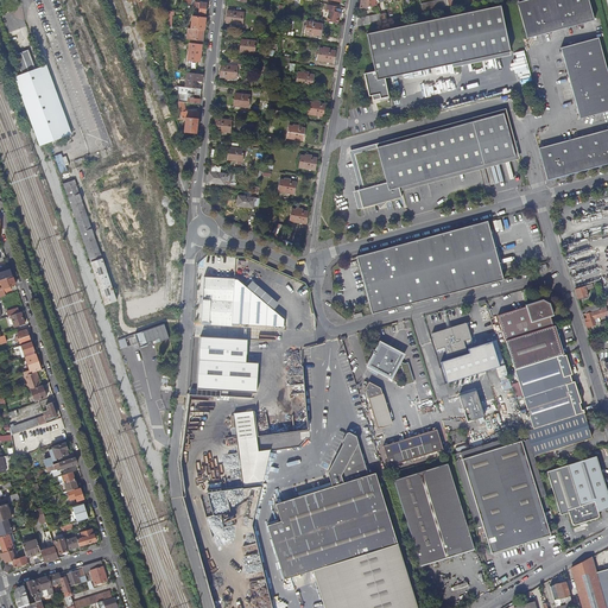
[(152,21),(144,0),(135,0),(133,1),(141,25),(152,21)]
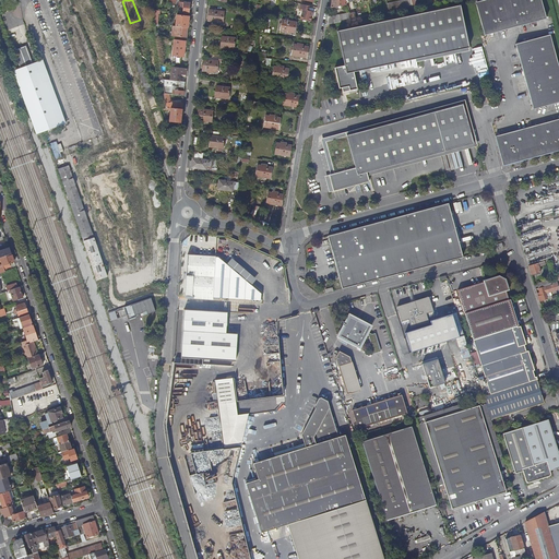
[(406,0),(407,0),(388,4),(389,12),(390,12),(413,7),(411,0),(406,0)]
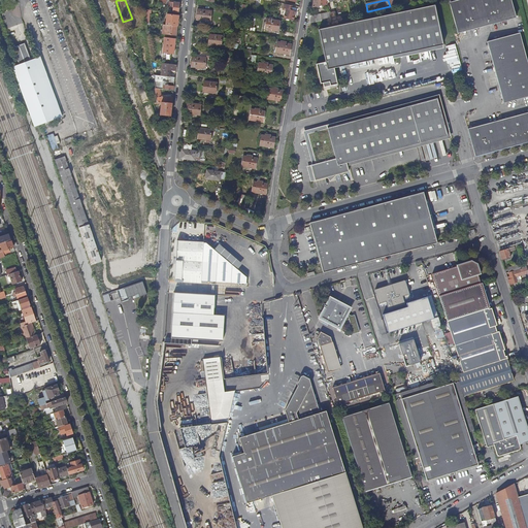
[(458,35),(515,19),(509,0),(462,0),(449,4),(458,35)]
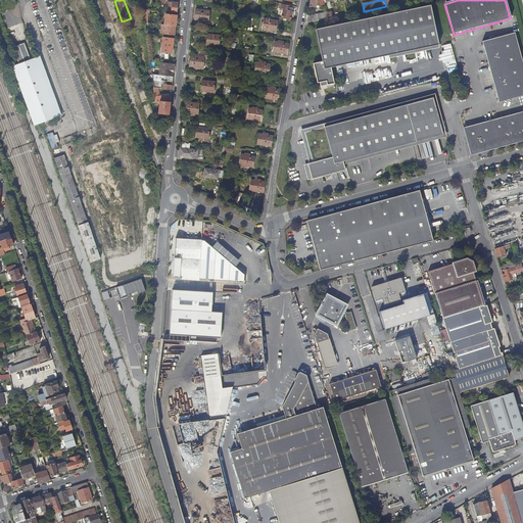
[(176,14),(177,4),(167,3),(167,8),(171,8),(171,13),(176,14)]
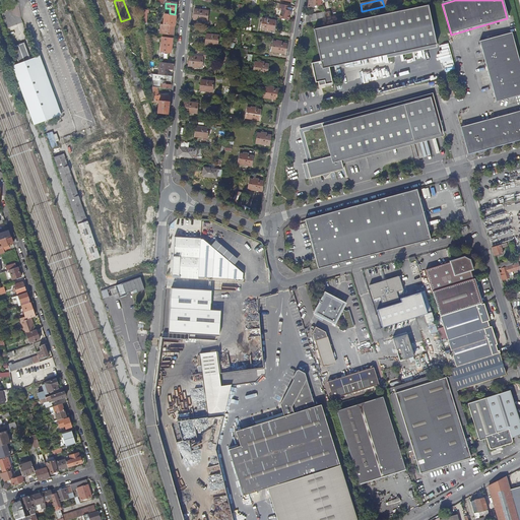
[(288,5),(280,4),(279,8),(282,9),(280,18),(289,20),(291,11),(287,10),(288,5)]
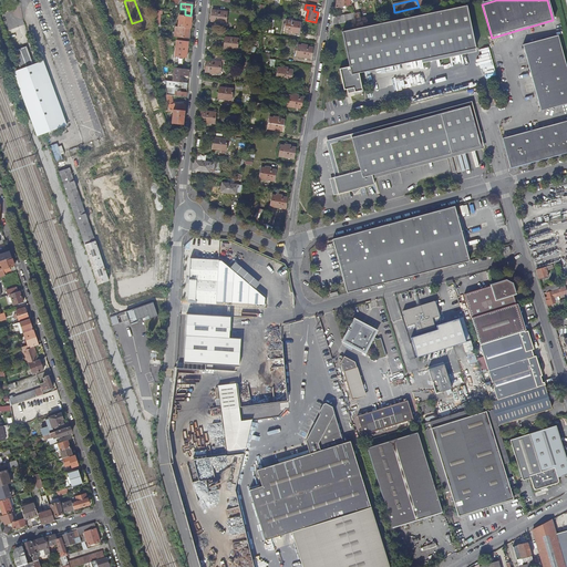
[(465,7),(340,34),(348,70),(338,72),(342,93),(344,92),(346,95),(352,93),(352,95),(361,93),(357,75),(474,50),(465,7)]
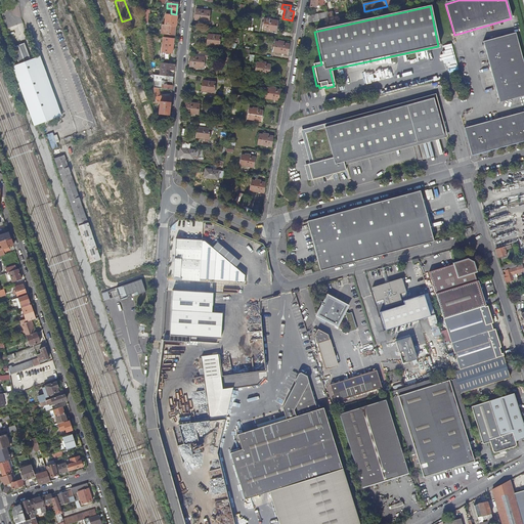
[(209,11),(195,10),(193,20),(208,22),(209,11)]
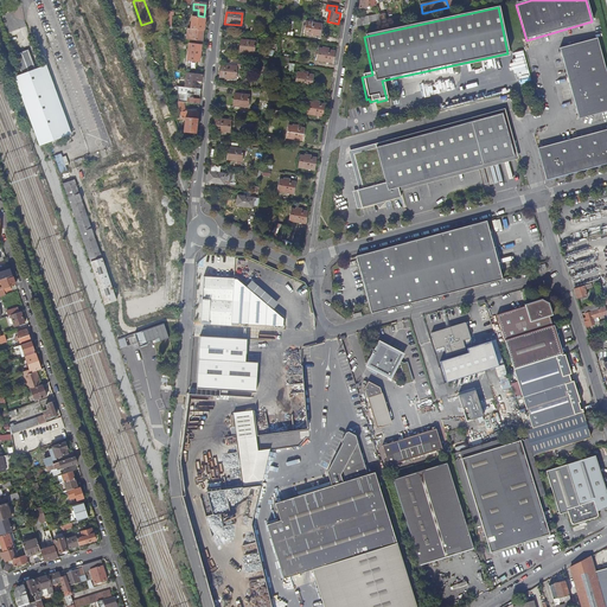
[(357,27),(382,21),(381,16),(379,13),(362,18),(358,18),(357,23),(357,27)]
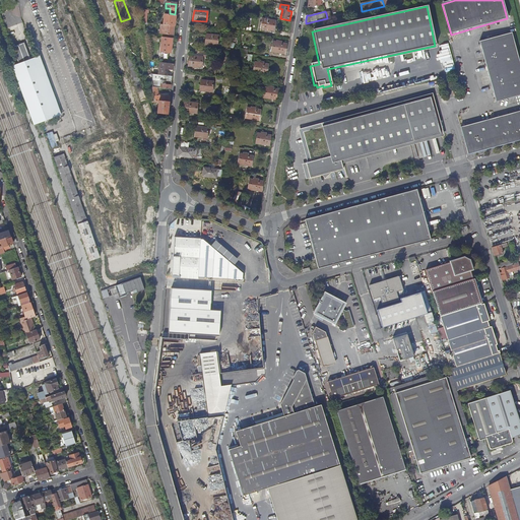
[(163,25),(174,26),(175,16),(164,15),(163,25)]
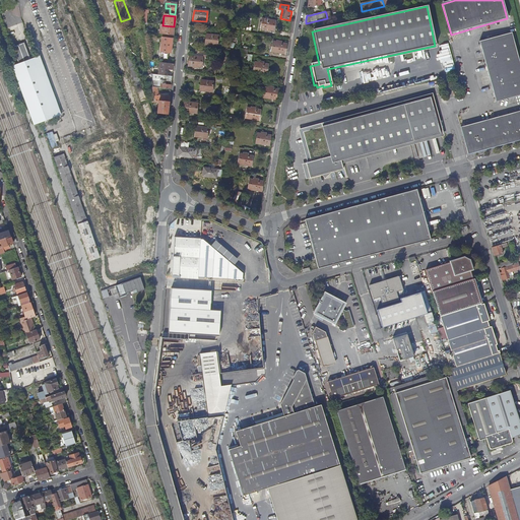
[(275,21),(262,19),(260,29),(273,31),(275,21)]
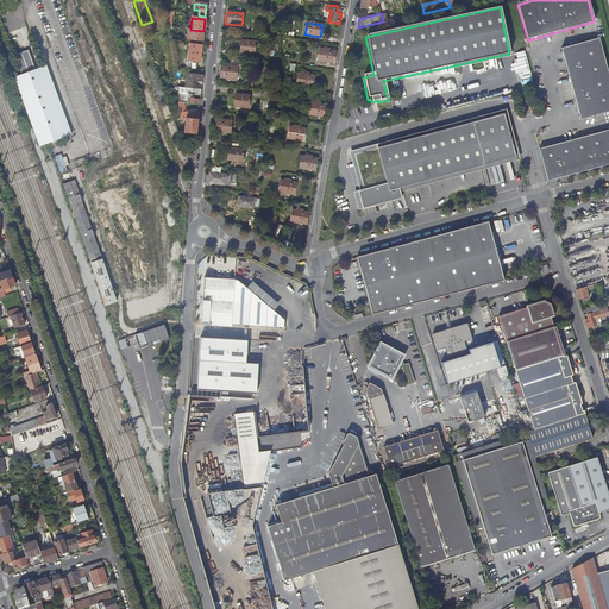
[(190,41),(202,42),(203,31),(190,30),(187,29),(186,39),(190,39),(190,41)]
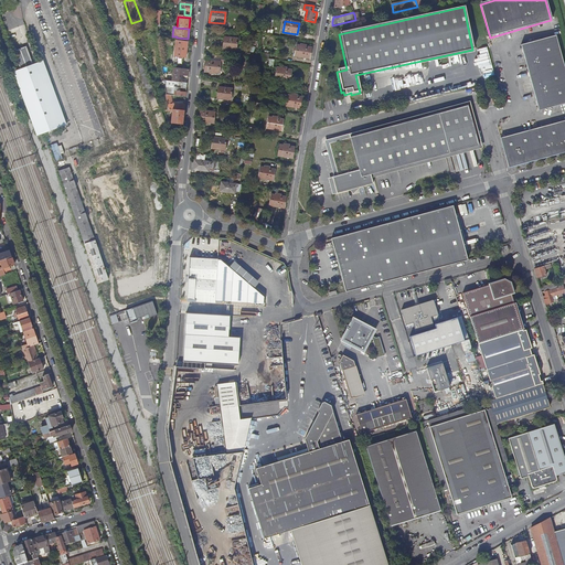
[(146,32),(137,35),(142,51),(151,48),(146,32)]
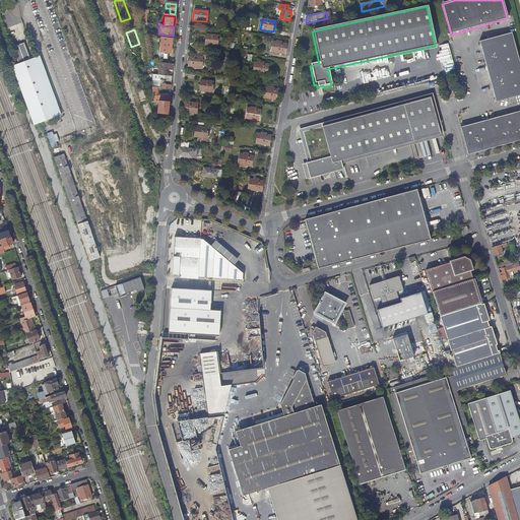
[(519,94),(519,65),(511,34),(480,42),(497,102),(519,94)]
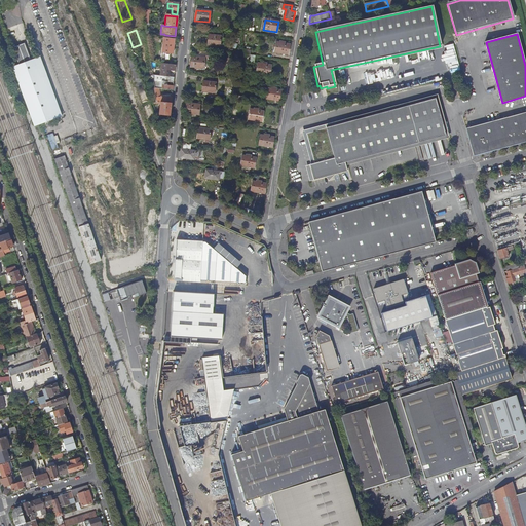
[(221,37),(208,36),(207,46),(220,47),(221,37)]
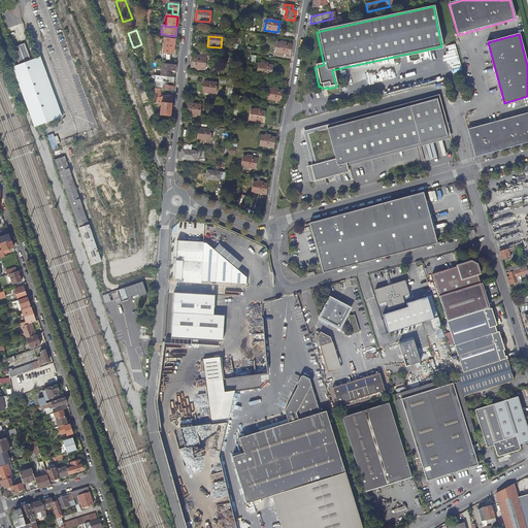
[(162,51),(173,52),(174,39),(164,38),(162,51)]
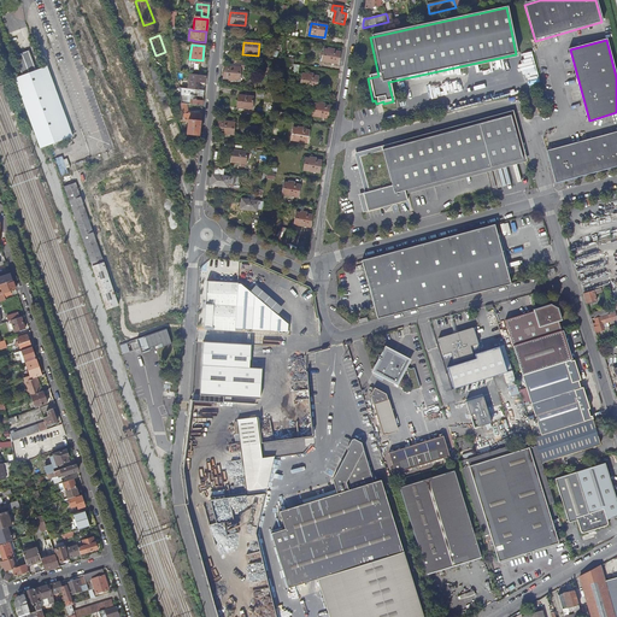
[(340,53),(323,50),(321,62),(338,64),(340,53)]
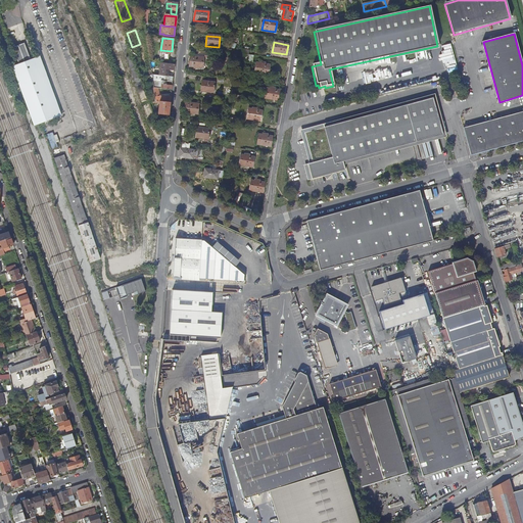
[(62,115),(41,57),(30,61),(24,44),(12,48),(19,64),(13,66),(35,126),(39,125),(62,115)]
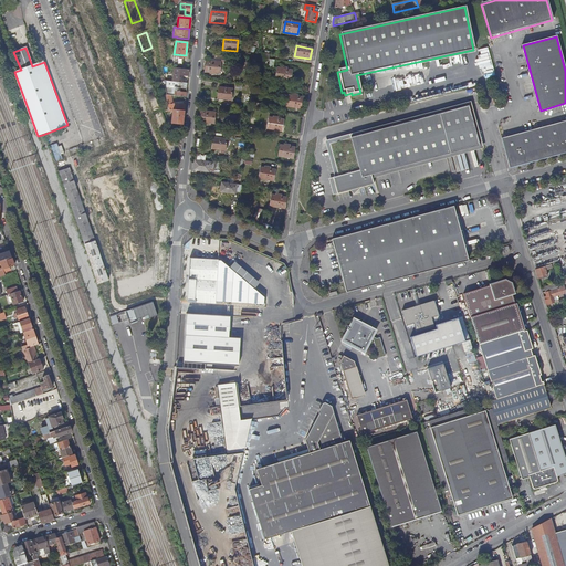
[(173,65),(181,65),(182,59),(185,59),(186,55),(174,54),(173,65)]
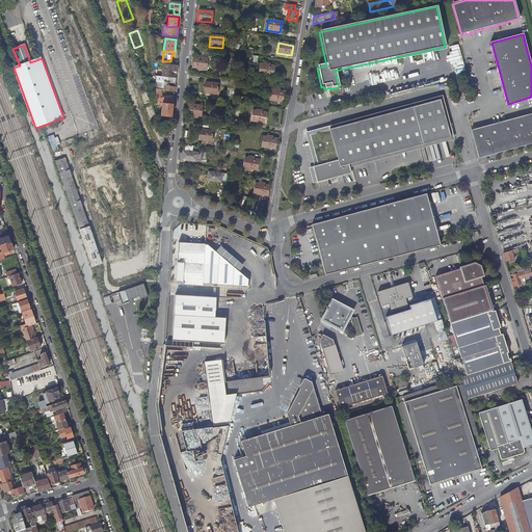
[(251,52),(244,51),(243,59),(250,60),(251,52)]
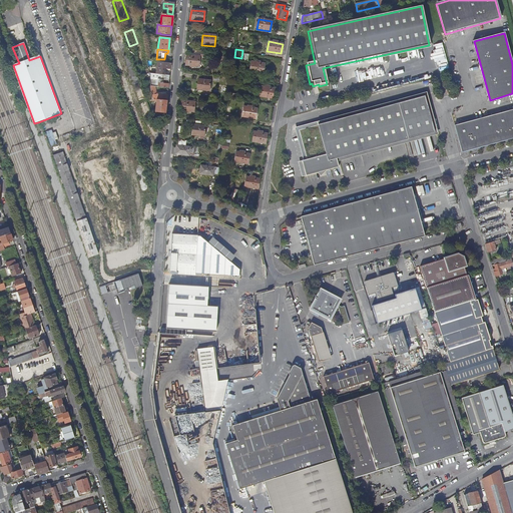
[(185,55),(184,65),(199,67),(200,57),(185,55)]
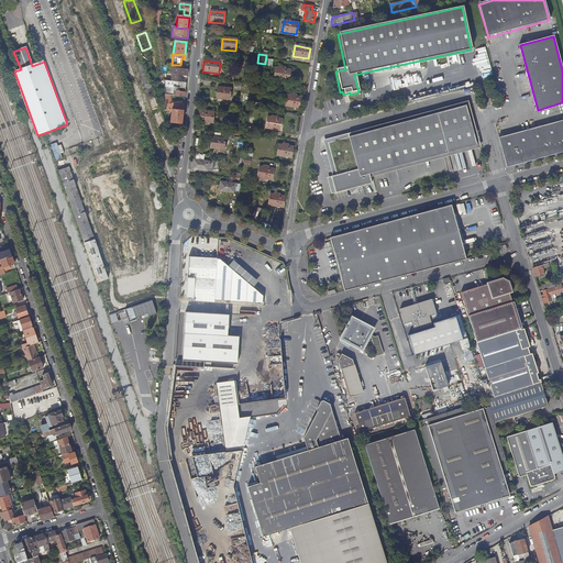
[(481,63),(483,76),(492,75),(489,62),(481,63)]
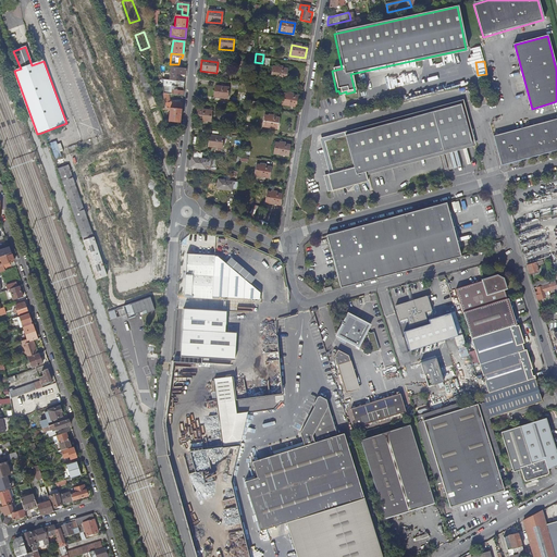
[(177,82),(178,74),(185,75),(185,69),(171,67),(170,81),(172,81),(177,82)]
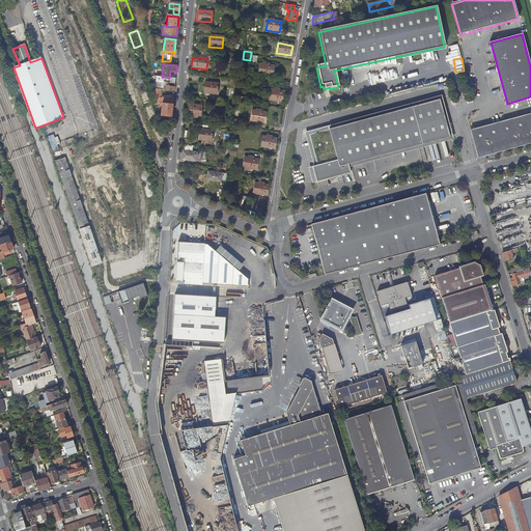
[(274,66),(259,64),(257,75),(272,77),(274,66)]
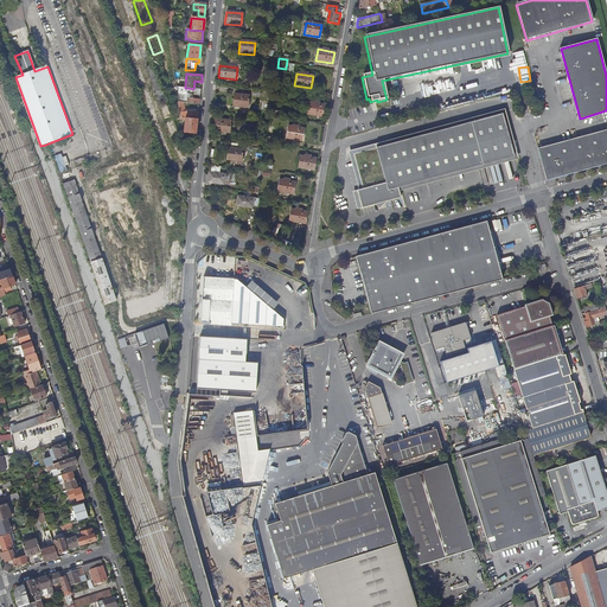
[(187,88),(185,88),(178,89),(177,102),(183,103),(198,104),(199,100),(186,98),(186,94),(199,95),(200,90),(193,89),(187,88)]
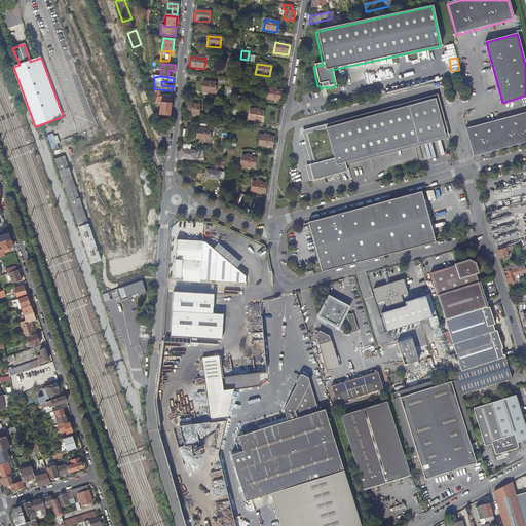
[(216,83),(202,82),(201,92),(215,94),(216,83)]
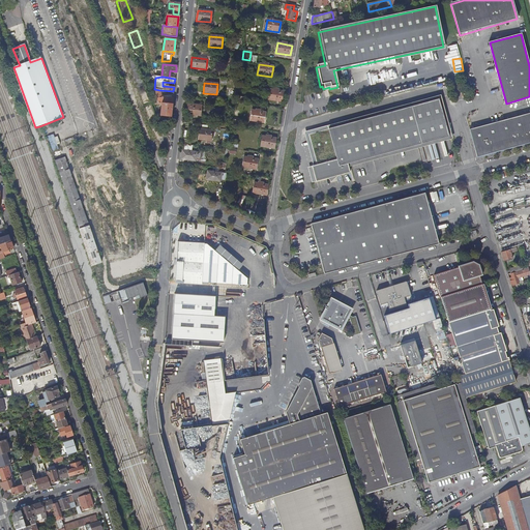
[(157,102),(172,105),(173,99),(160,97),(159,90),(154,89),(156,102),(157,102)]
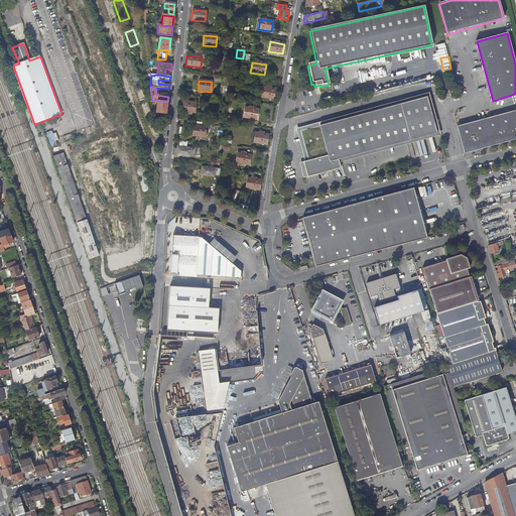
[(276,90),(262,87),(261,98),(275,100),(276,90)]
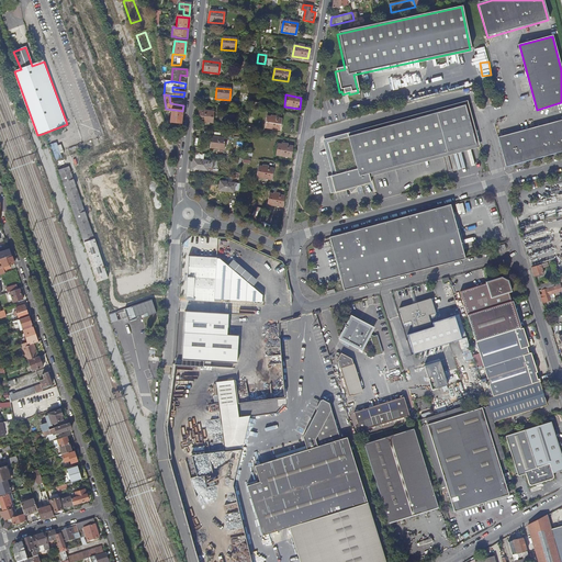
[(369,177),(369,180),(481,148),(468,102),(344,138),(345,142),(348,144),(347,139),(465,105),(478,146),(369,177)]
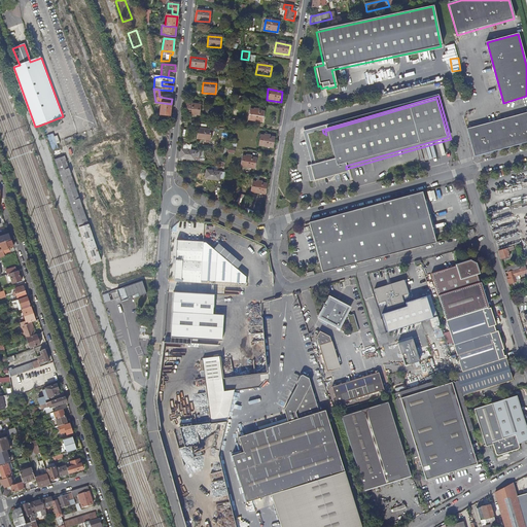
[(448,137),(436,99),(325,131),(326,135),(332,156),(335,162),(310,169),(314,184),(326,180),(331,179),(337,178),(348,174),(346,169),(346,166),(448,137)]
